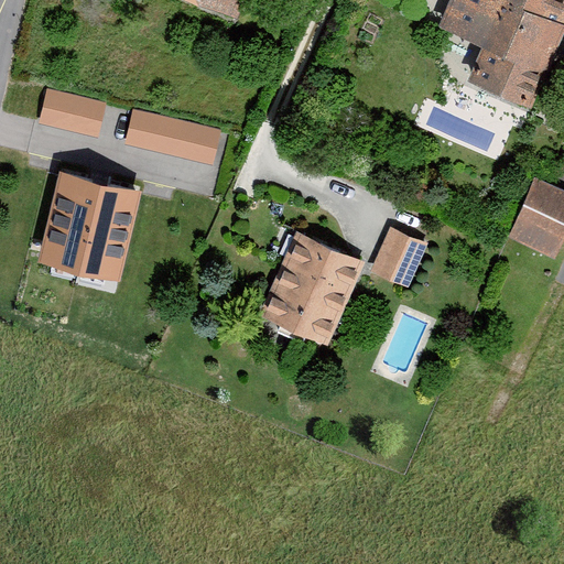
[(246,0),(195,0),(238,19),(246,0)]
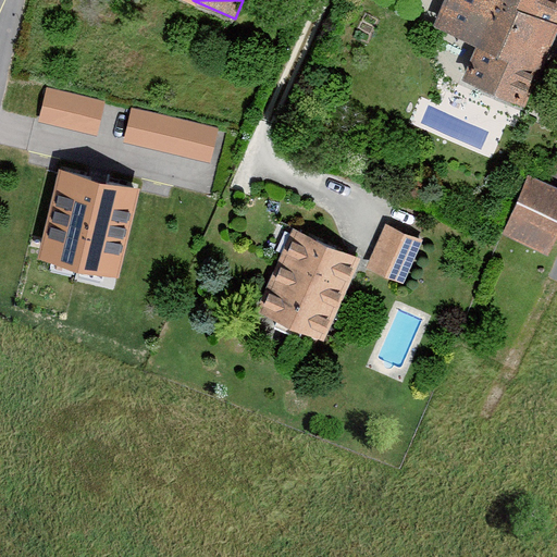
[(556,23),(556,0),(455,0),(443,32),(489,48),(473,82),(528,102),(556,23)]
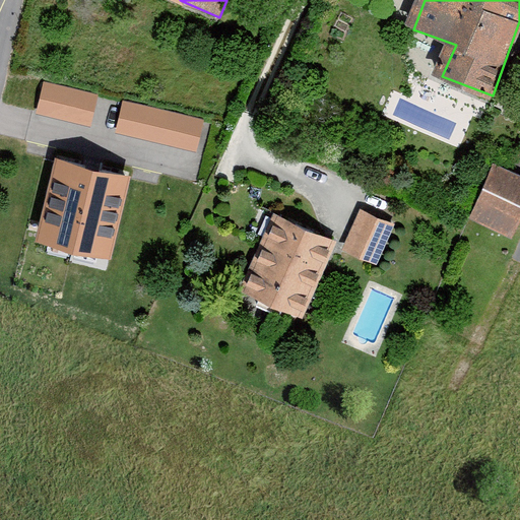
[(45,80),(37,113),(92,127),(102,93),(45,80)]
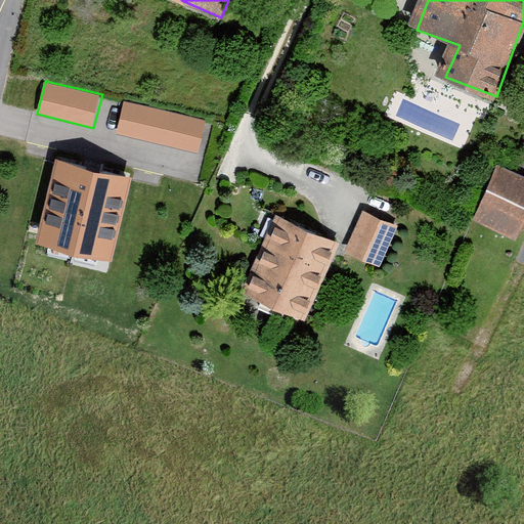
[(205,120),(124,102),(117,133),(198,151),(205,120)]
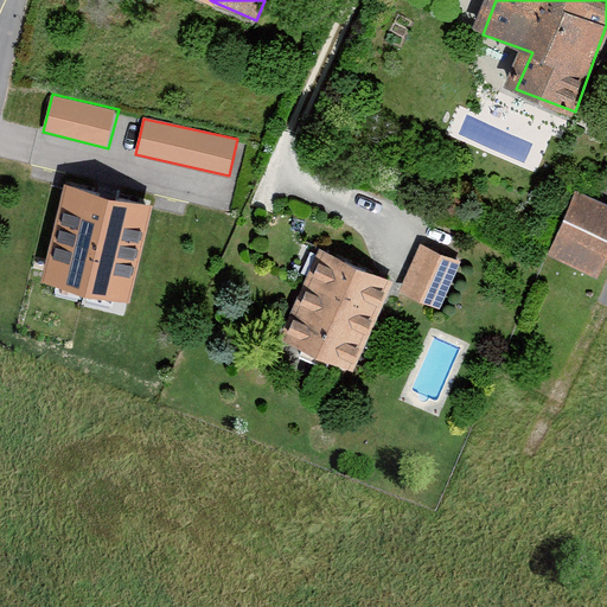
[(154,200),(64,179),(40,280),(131,301),(154,200)]
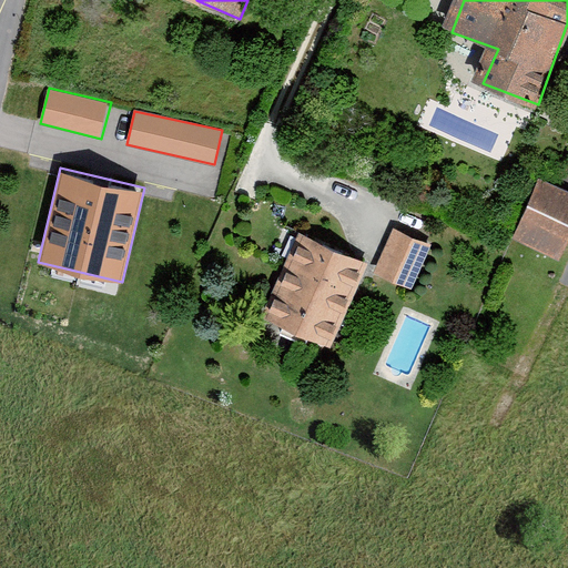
[(567,251),(567,194),(545,183),(518,241),(564,262),(567,251)]
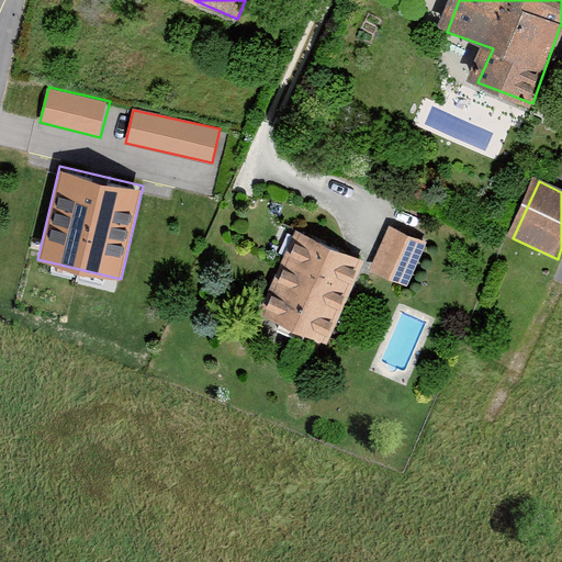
[(427,244),(392,229),(373,272),(408,288),(427,244)]
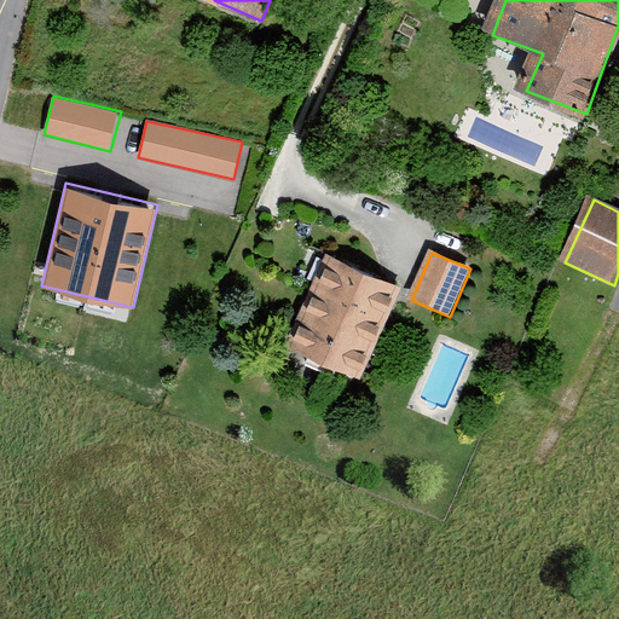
[(409,290),(334,254),(289,345),(364,381),(409,290)]
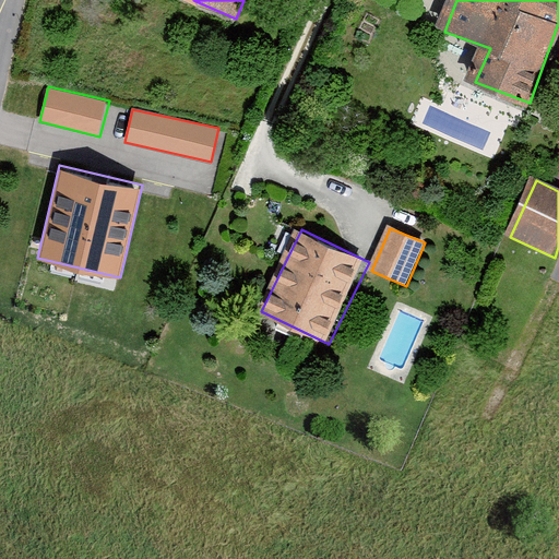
All buildings are outlined.
